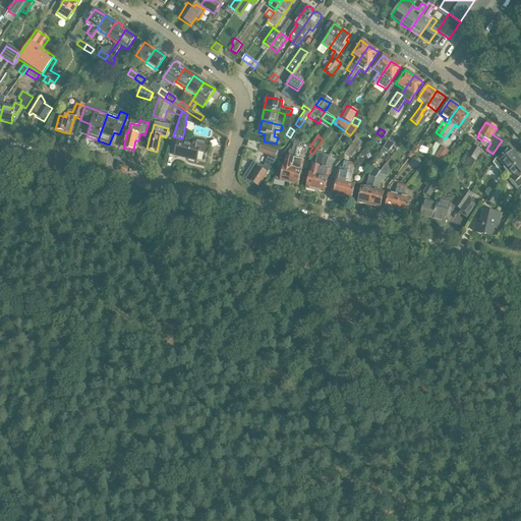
[(440,135),(436,142),(441,146),(445,138),(440,135)]
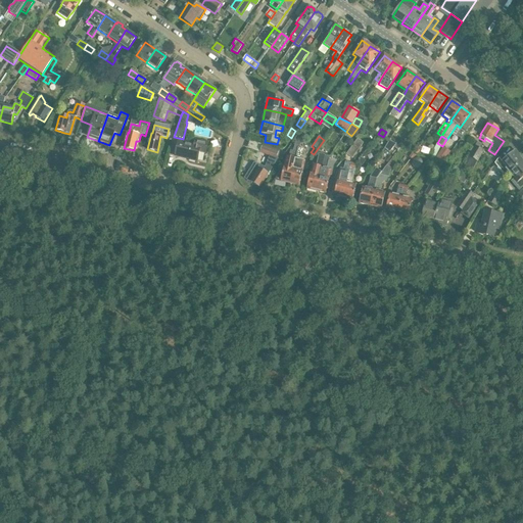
[(364,143),(358,139),(352,146),(351,148),(346,154),(352,159),(364,143)]
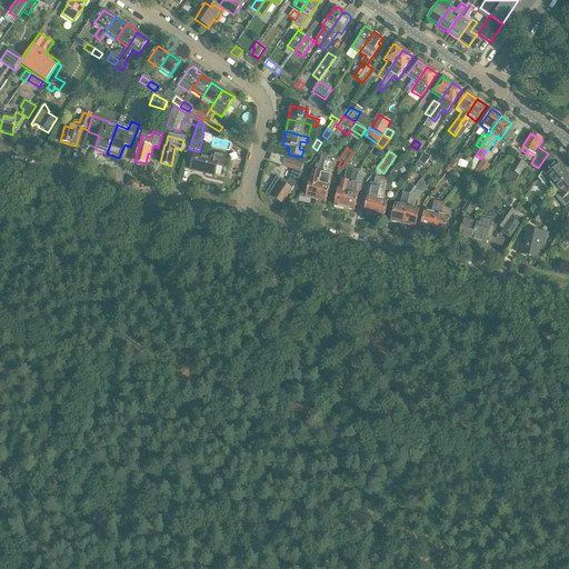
[(421,158),(427,162),(432,156),(425,152),(421,158)]
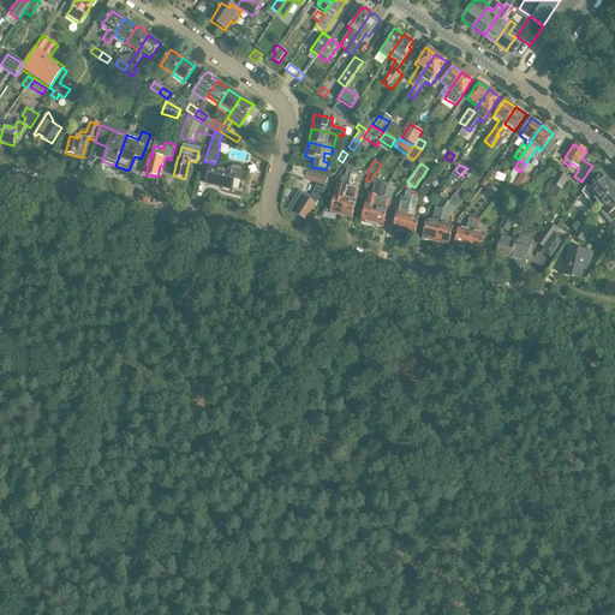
[(242,180),(245,169),(230,166),(228,171),(209,166),(206,184),(232,190),(234,178),(242,180)]
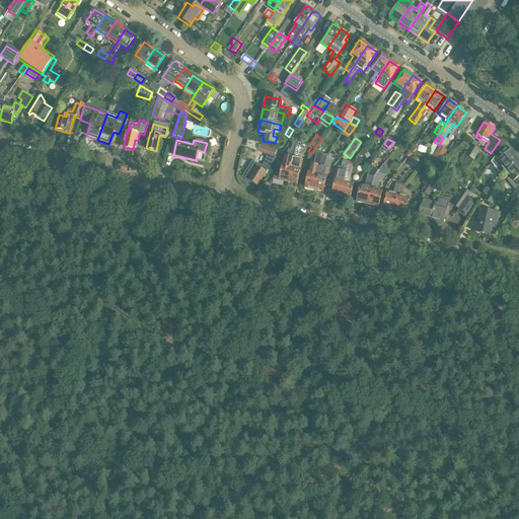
[(295,146),(297,147),(298,143),(294,141),(289,157),(283,156),(280,168),(278,168),(272,178),(278,180),(287,182),(291,162),(292,158),(295,146)]
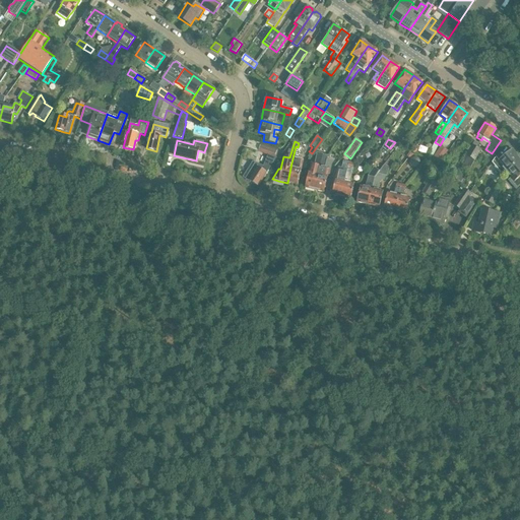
[(481,150),(472,145),(465,155),(461,164),(470,169),(475,160),(481,150)]
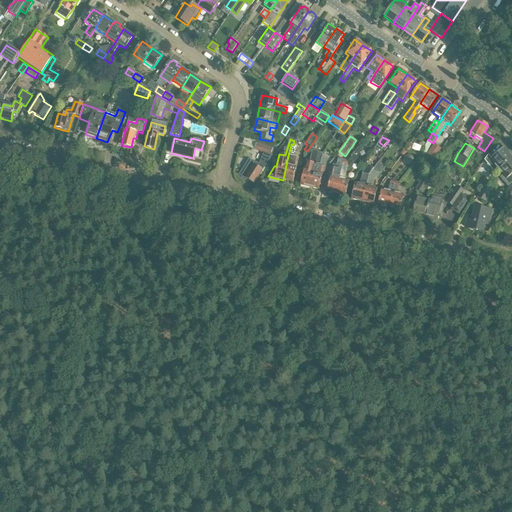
[(264,144),(261,152),(263,153),(272,156),(275,157),(280,150),(273,148),(273,147),(264,144)]
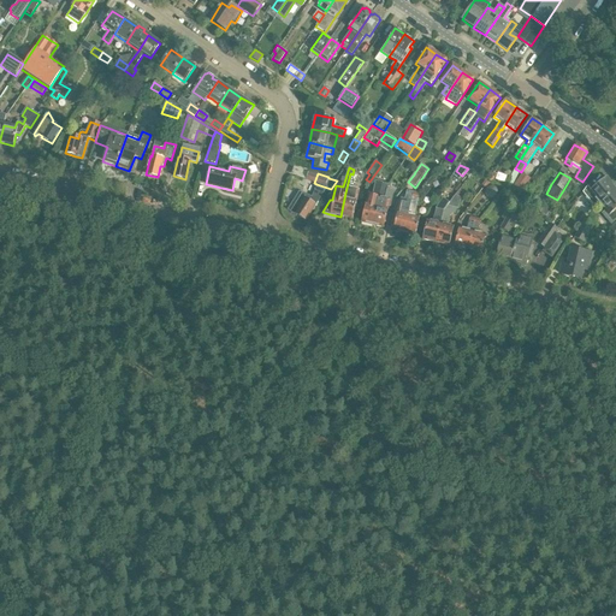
[(341,217),(351,219),(357,190),(353,189),(356,176),(353,175),(350,173),(347,188),(345,193),(341,217)]
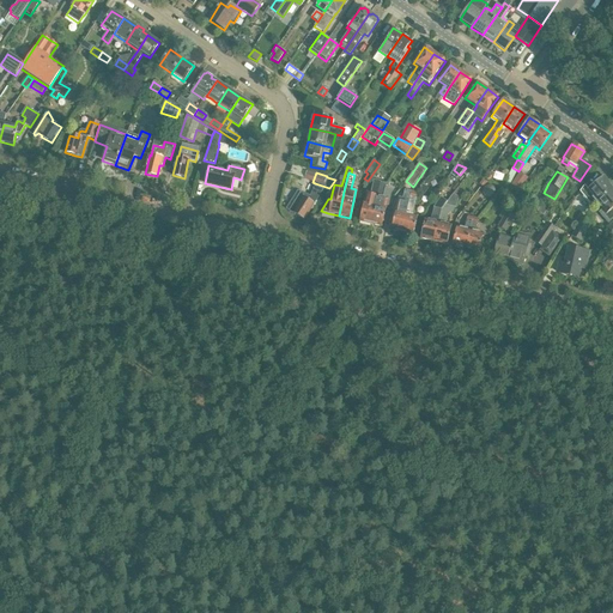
[(516,177),(513,182),(521,188),(525,183),(516,177)]
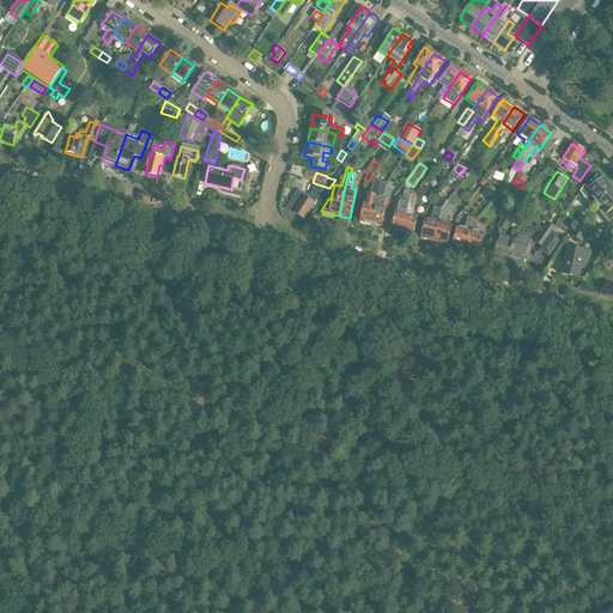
[(578,194),(584,202),(590,208),(595,205),(612,189),(604,177),(588,190),(584,186),(578,194)]
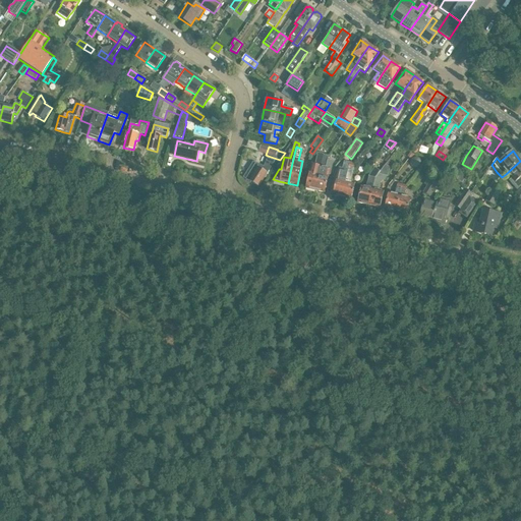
[(314,190),(323,156),(316,154),(313,165),(310,165),(304,188),(314,190)]
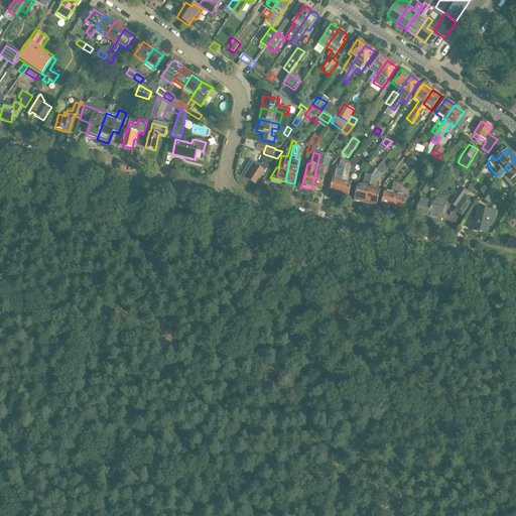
[(241,176),(256,185),(267,167),(274,157),(265,154),(261,165),(251,161),(241,176)]
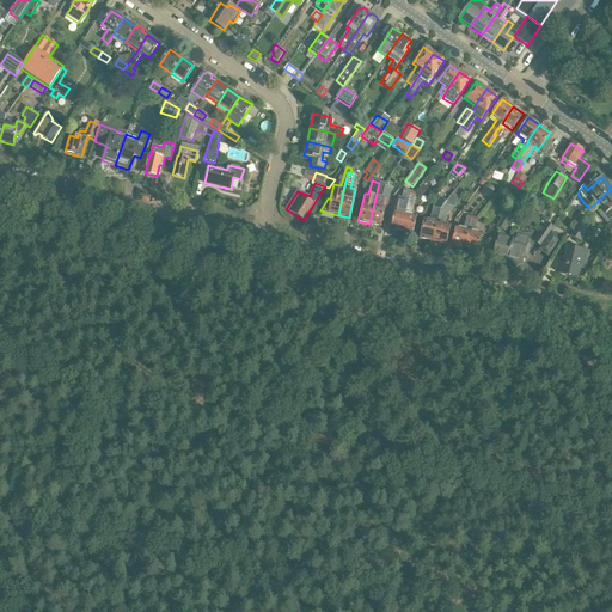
[(380,226),(385,206),(387,206),(392,190),(385,189),(386,184),(379,183),(369,224),(380,226)]
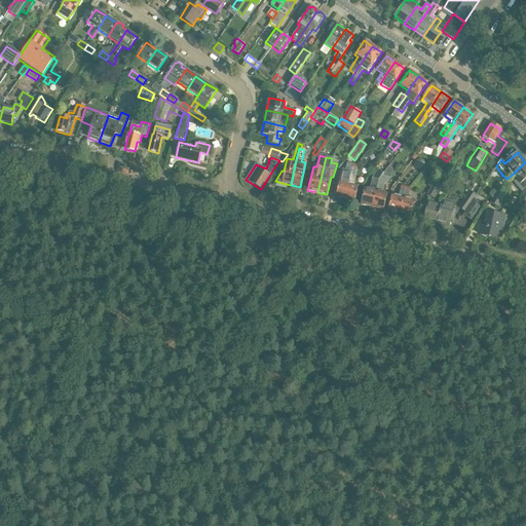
[(359,165),(363,168),(368,161),(363,158),(359,165)]
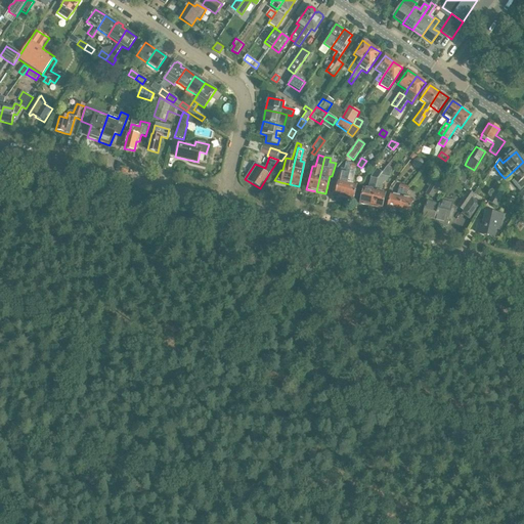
[(362,192),(359,204),(369,207),(377,179),(388,166),(387,165),(382,162),(370,177),(367,188),(365,187),(363,187),(362,192)]
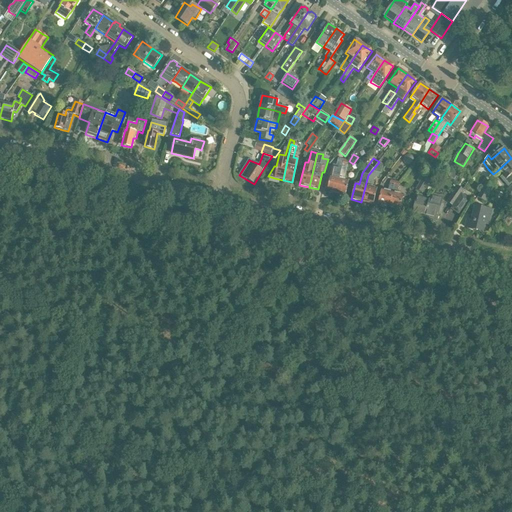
[(501,179),(504,182),(507,186),(511,182),(511,175),(511,174),(511,158),(497,171),(503,178),(501,179)]
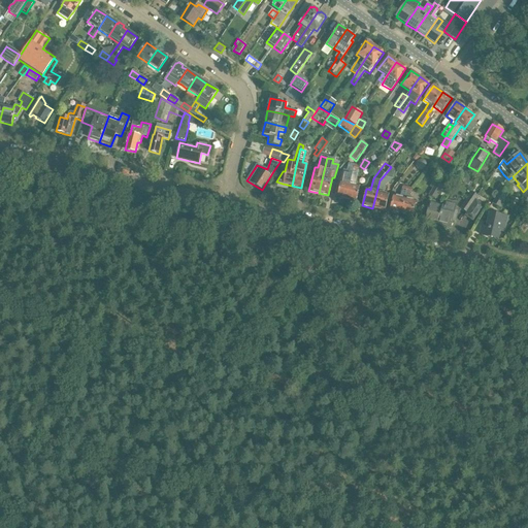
[(380,180),(372,208),(384,210),(386,203),(388,194),(384,193),(386,186),(389,183),(390,184),(395,170),(398,166),(393,164),(391,167),(380,180)]
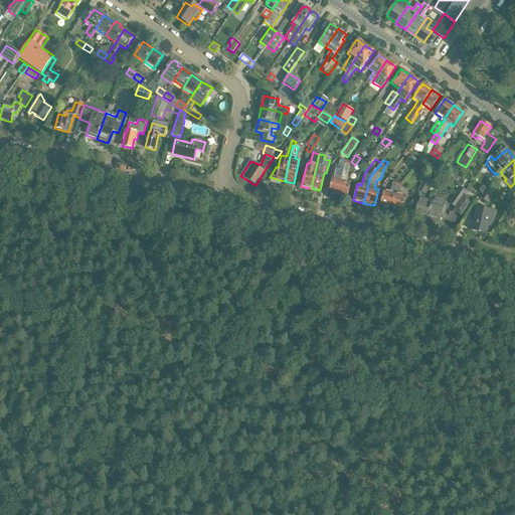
[(349,162),(345,161),(344,166),(343,171),(337,195),(346,197),(350,181),(345,180),(349,162)]
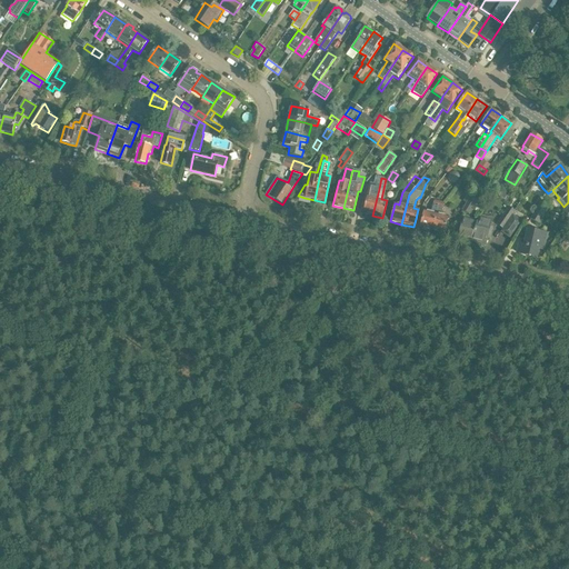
[(380,183),(375,182),(371,197),(367,196),(362,213),(372,216),(379,189),(380,183)]
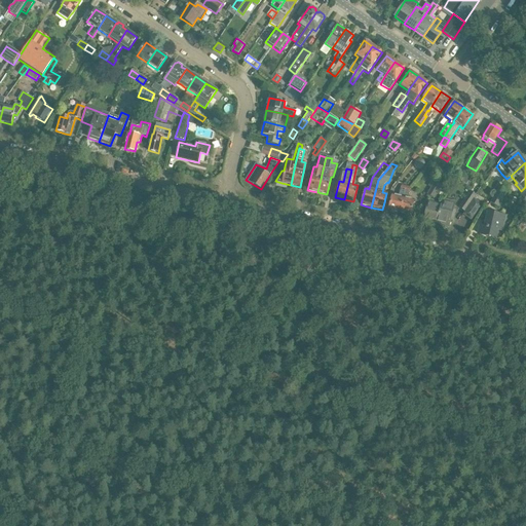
[(434,197),(440,186),(435,183),(434,183),(431,188),(427,194),(434,197)]
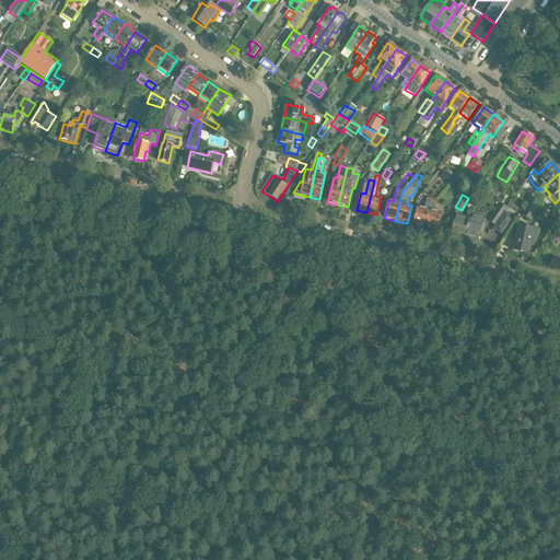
[(532,197),(521,216),(531,221),(540,201),(532,197)]
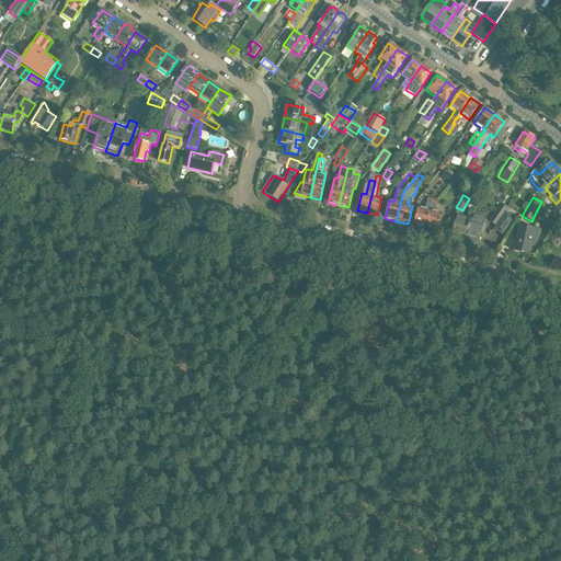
[(425,229),(431,205),(432,199),(427,198),(424,209),(418,208),(413,226),(425,229)]
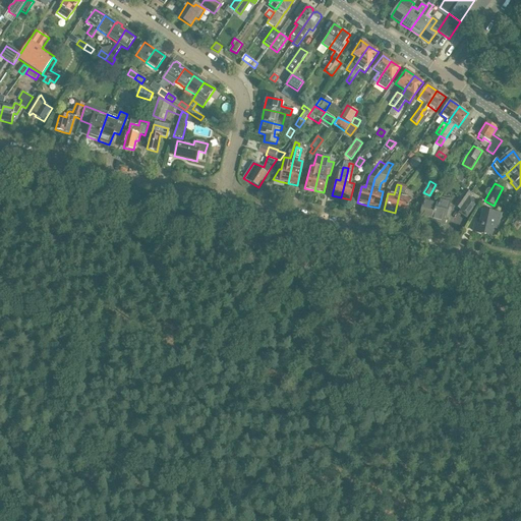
[(405,215),(409,198),(404,196),(406,186),(401,185),(400,190),(395,213),(405,215)]
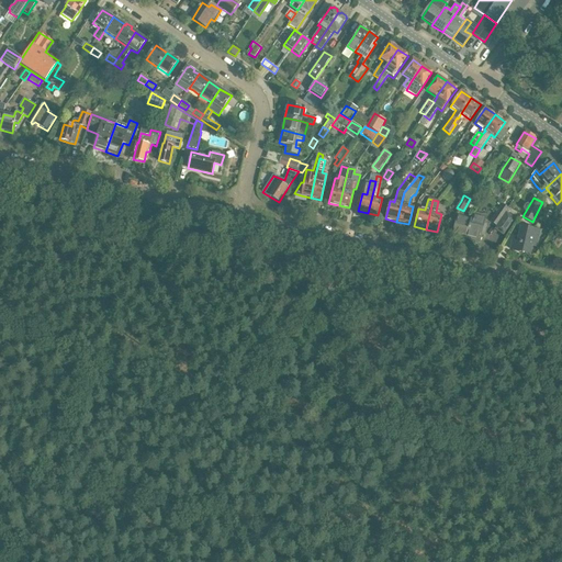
[(491,222),(496,226),(505,212),(508,209),(502,204),(491,222)]
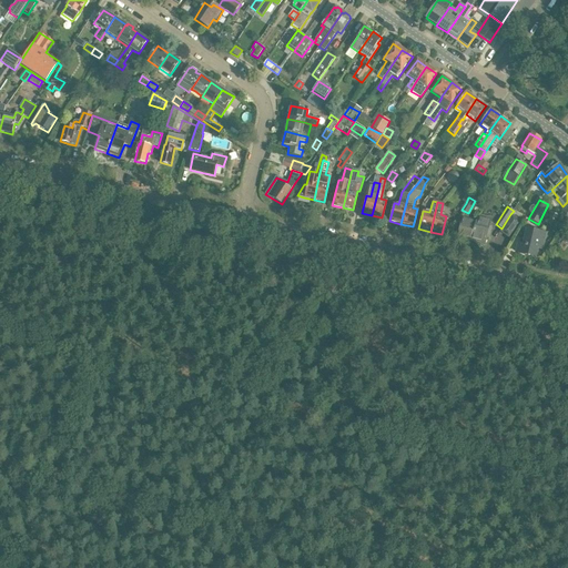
[(499,232),(508,237),(520,221),(510,214),(499,232)]
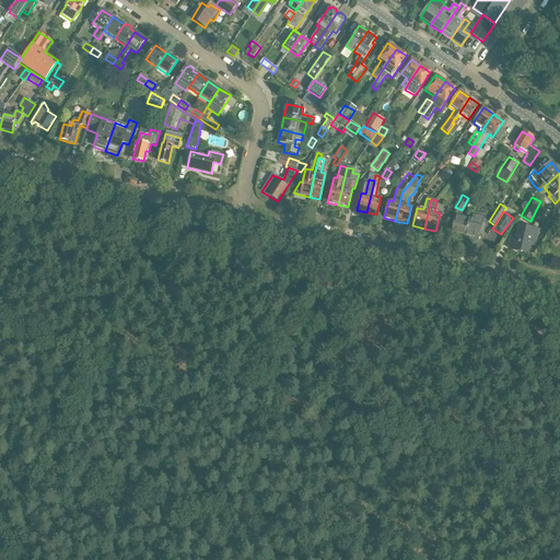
[(469,218),(464,237),(477,241),(479,234),(481,234),(483,224),(481,223),(482,217),(471,213),(469,218)]
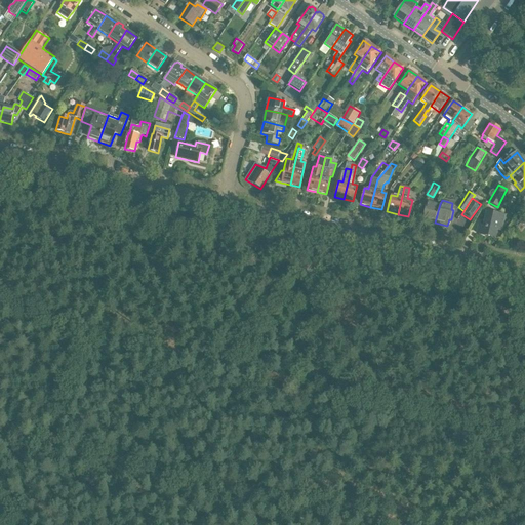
[(435,223),(440,204),(439,205),(427,202),(422,219),(435,223)]
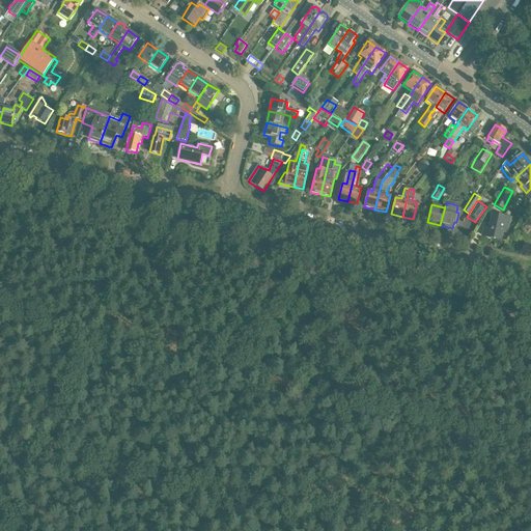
[(506,233),(509,219),(492,215),(488,228),(484,227),(482,235),(500,240),(502,232),(506,233)]
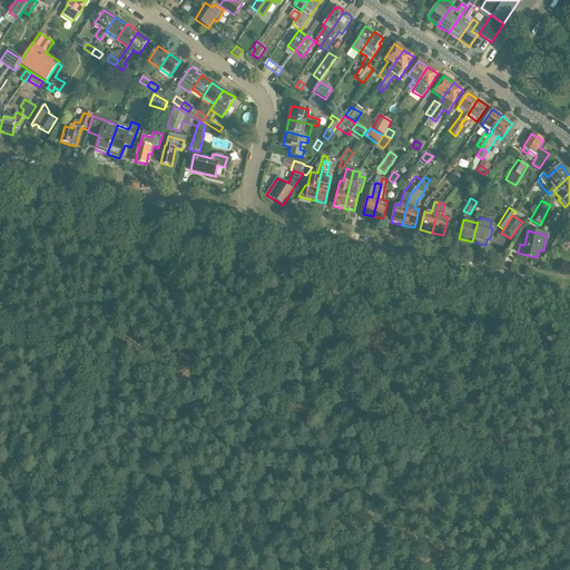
[(560,249),(567,241),(562,237),(556,246),(560,249)]
